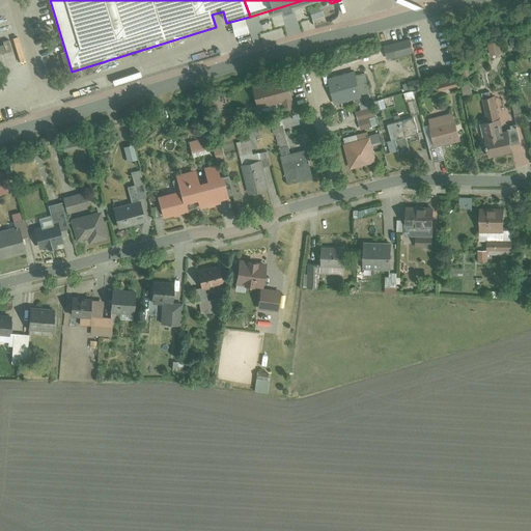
[(384,49),(387,61),(414,55),(411,42),(384,49)]
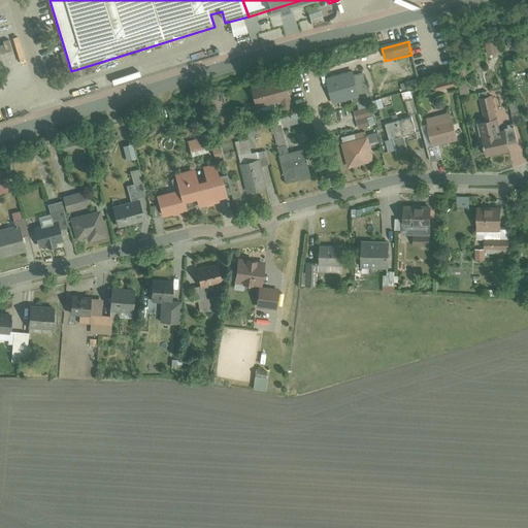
[(486,46),(489,57),(498,54),(495,43),(486,46)]
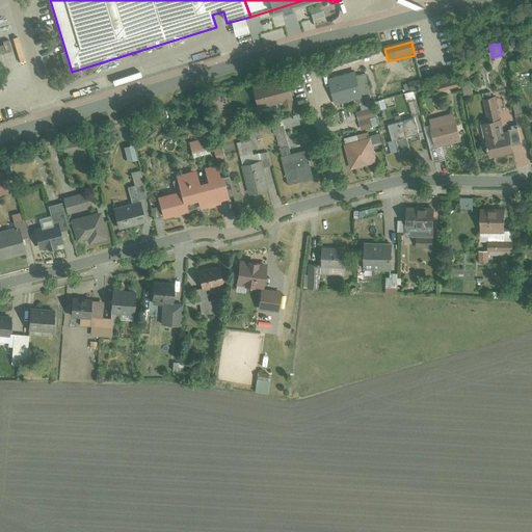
[(328,80),(335,105),(361,99),(354,74),(328,80)]
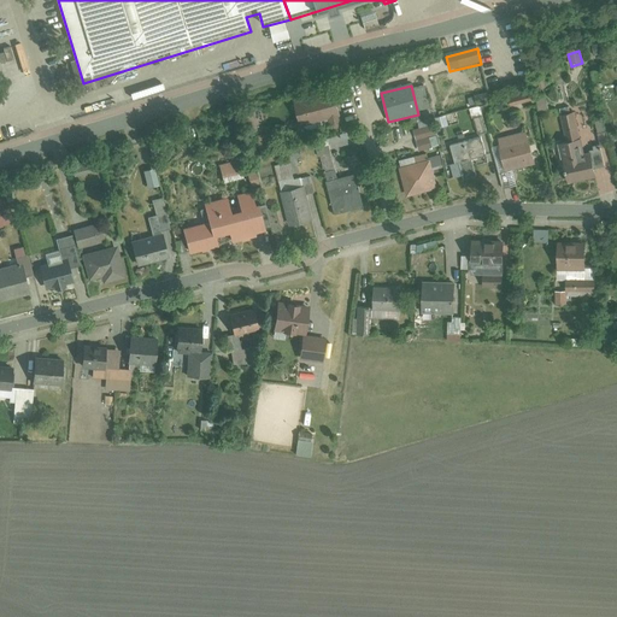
[(419,111),(430,109),(424,86),(413,89),(419,111)]
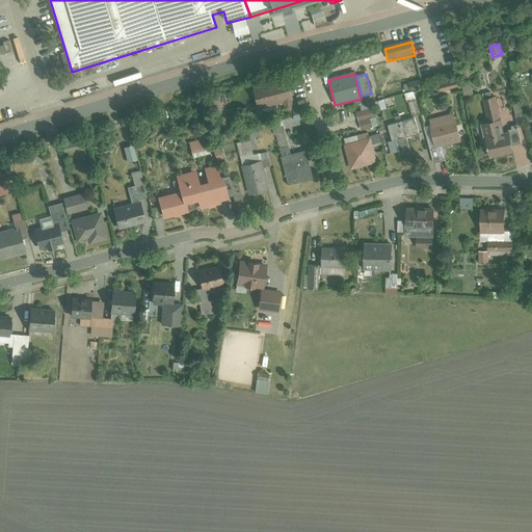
[(253,87),(259,110),(291,102),(285,79),(253,87)]
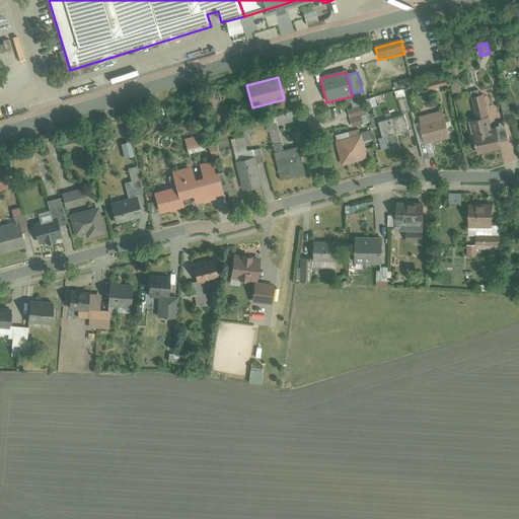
[(410,79),(398,83),(401,90),(413,87),(410,79)]
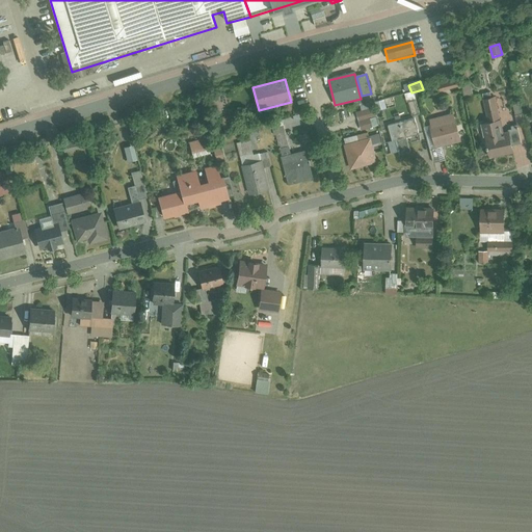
[(440,86),(442,94),(460,88),(458,81),(440,86)]
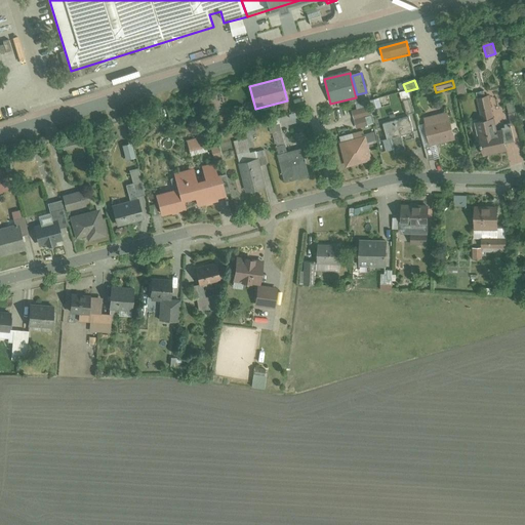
[(456,86),(458,97),(468,95),(465,84),(456,86)]
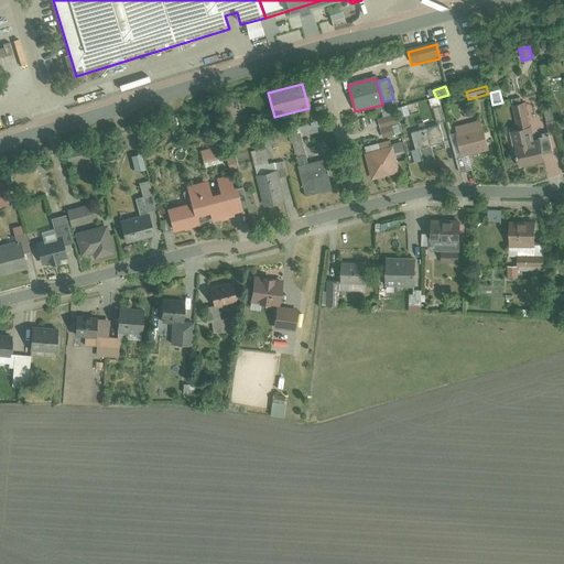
[(533,143),(525,104),(512,107),(517,128),(507,130),(514,171),(543,165),(539,142),(533,143)]
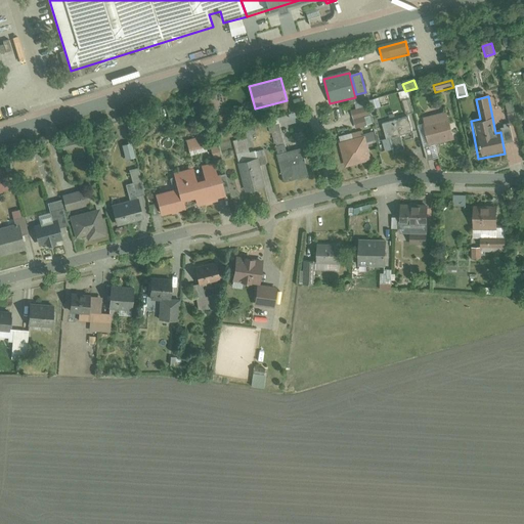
[(355,130),(366,128),(364,119),(370,118),(368,110),(351,114),(355,130)]
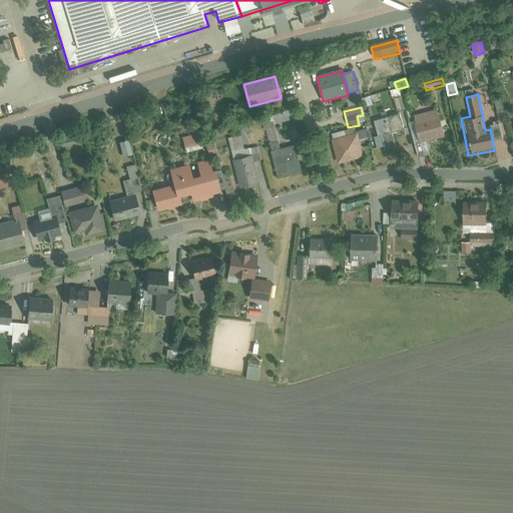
[(437,111),(415,117),(422,143),(444,137),(437,111)]
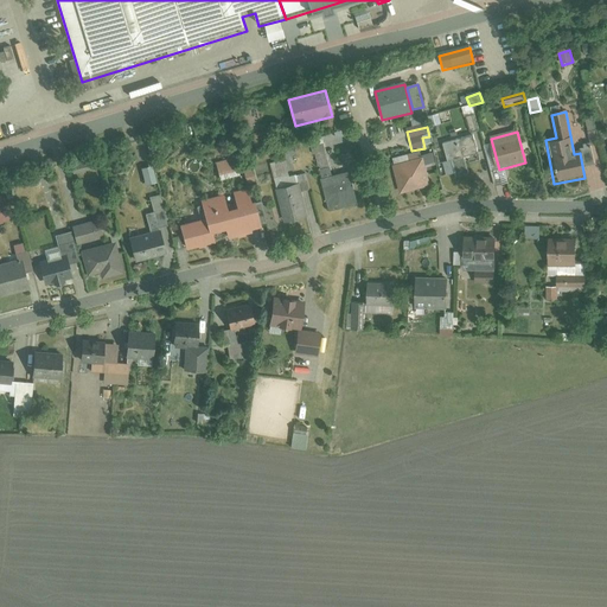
[(151,158),(159,155),(154,139),(145,141),(151,158)]
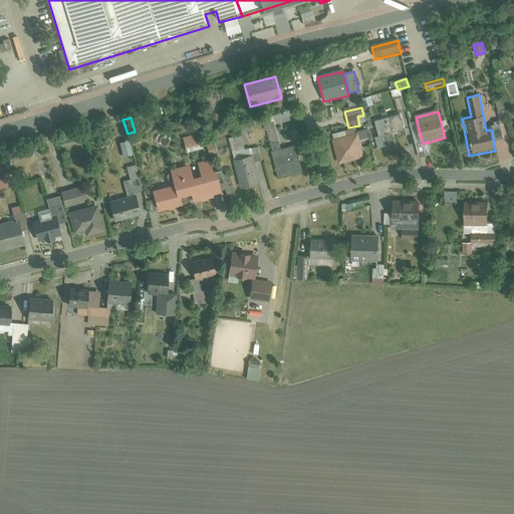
[(406,137),(402,117),(372,124),(377,146),(383,145),(386,153),(398,150),(395,139),(406,137)]
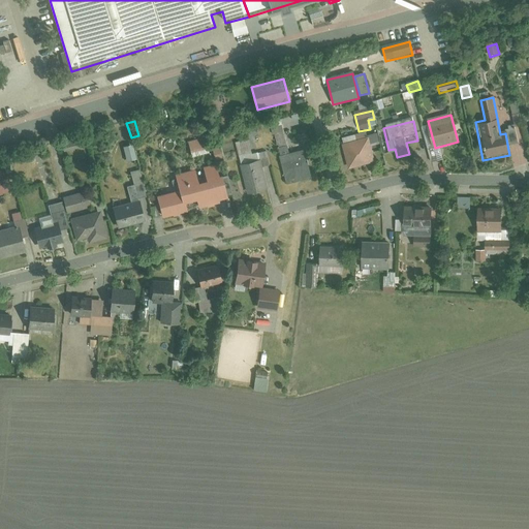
[(274,128),(289,187),(313,181),(306,153),(292,156),(284,126),(274,128)]
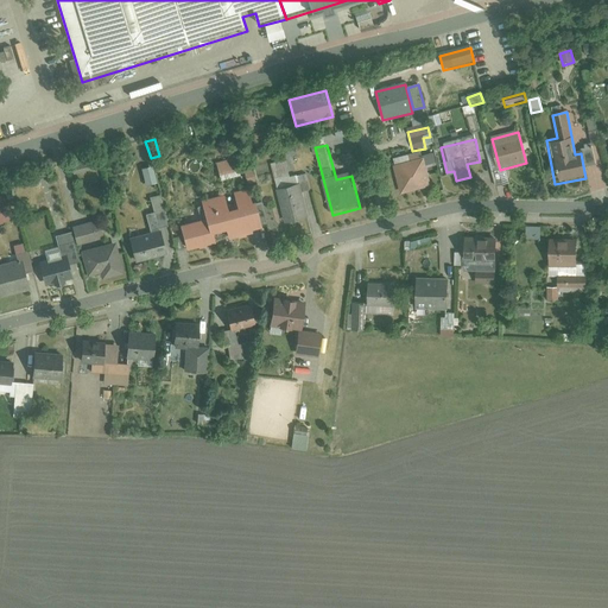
[(587,169),(596,166),(591,147),(581,150),(587,169)]
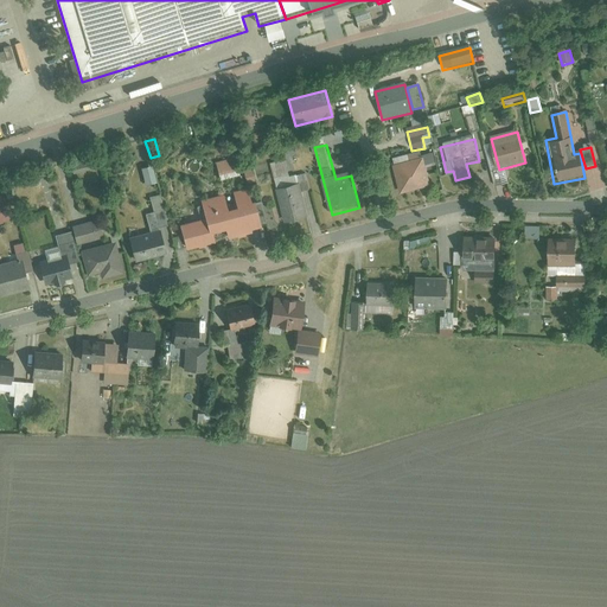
[(393,163),(400,192),(430,185),(423,155),(393,163)]
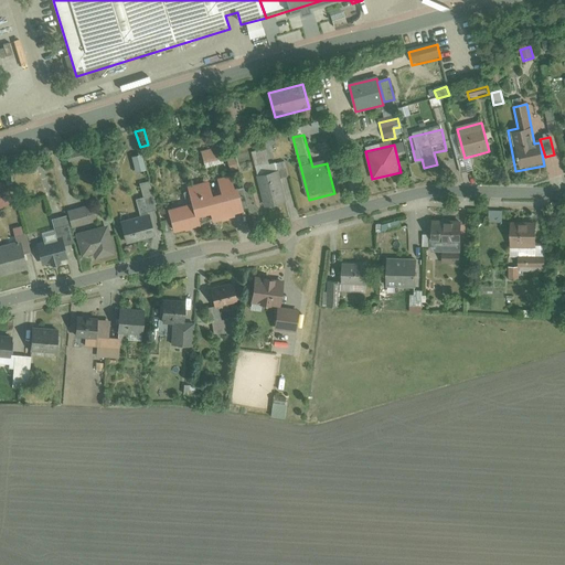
[(200,153),(205,170),(223,164),(219,148),(200,153)]
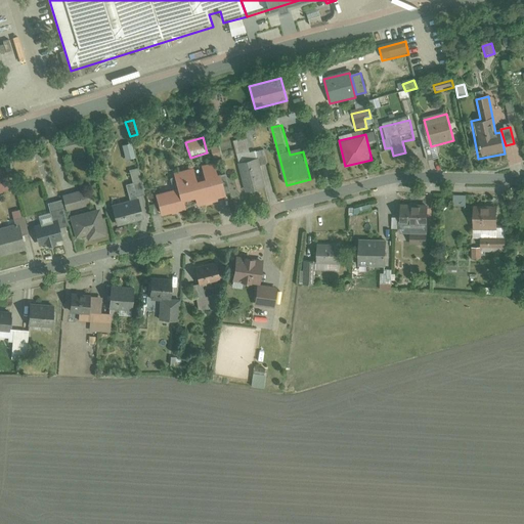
[(61,144),(63,153),(82,147),(80,140),(61,144)]
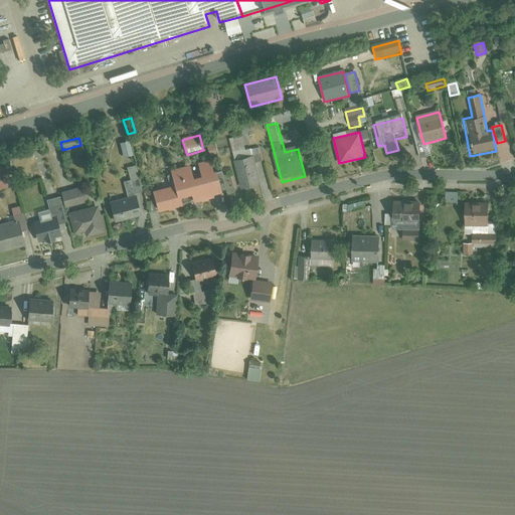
[(242,138),(230,140),(240,190),(262,186),(258,164),(263,163),(260,147),(245,150),(242,138)]
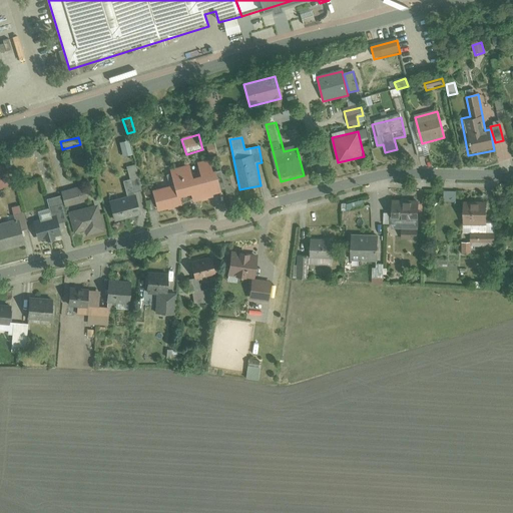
[(128,139),(119,141),(124,156),(133,154),(128,139)]
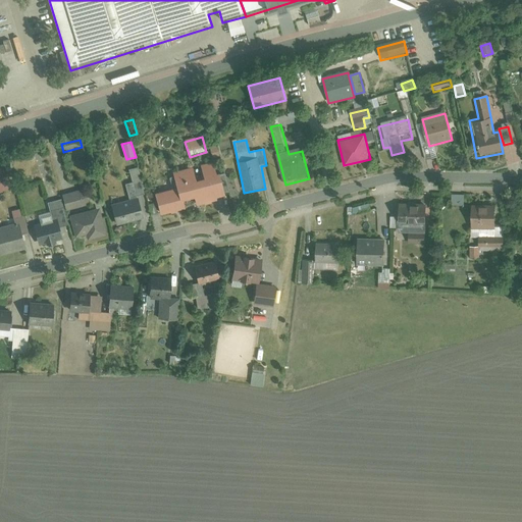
[(218,149),(211,150),(213,159),(220,157),(218,149)]
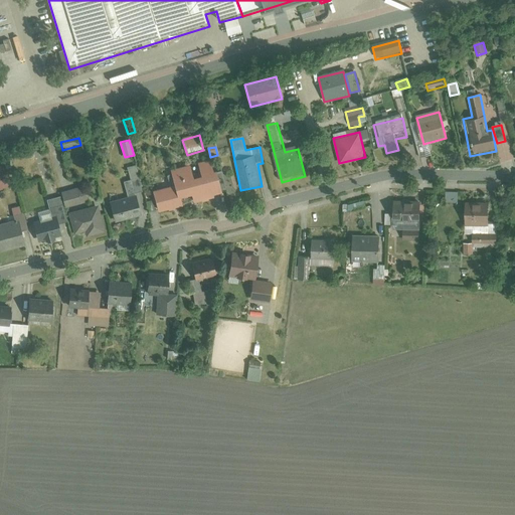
[(191,167),(183,170),(191,199),(193,206),(215,200),(214,198),(224,196),(219,174),(215,175),(211,162),(199,165),(203,180),(195,182),(191,167)]
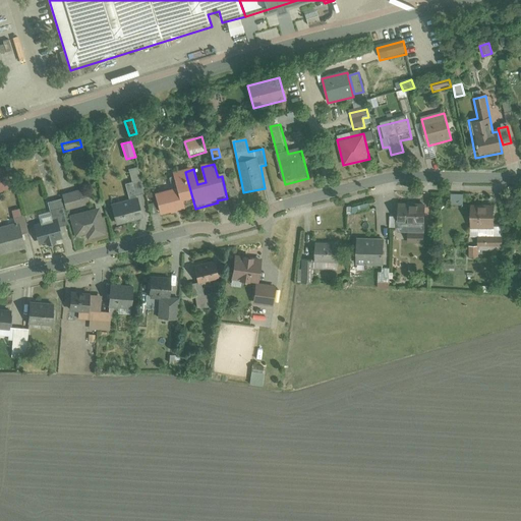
[(132,182),(141,179),(137,167),(129,169),(132,182)]
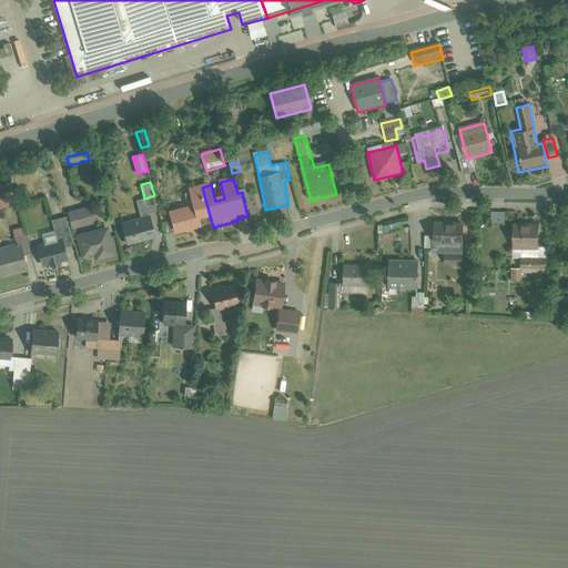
[(211,220),(202,188),(191,190),(195,206),(171,213),(176,237),(203,231),(201,222),(211,220)]
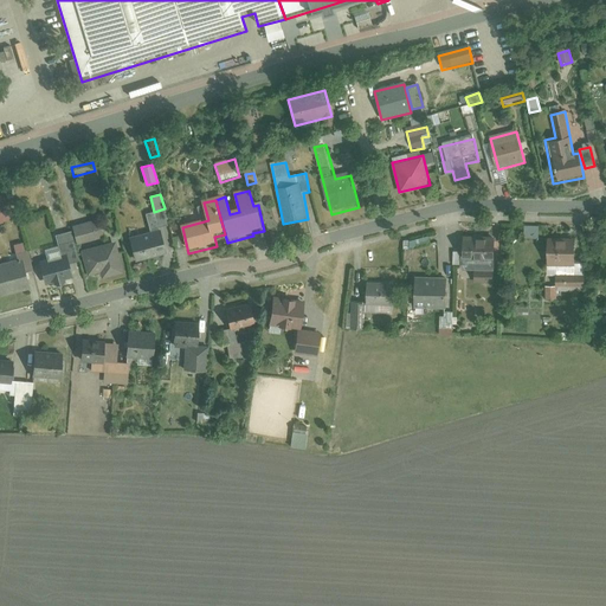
[(165,208),(154,212),(159,230),(161,229),(165,227),(169,226),(165,208)]
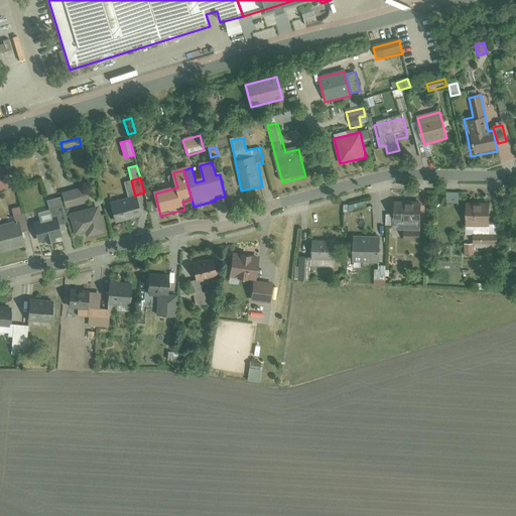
[(131,180),(124,181),(128,197),(135,196),(131,180)]
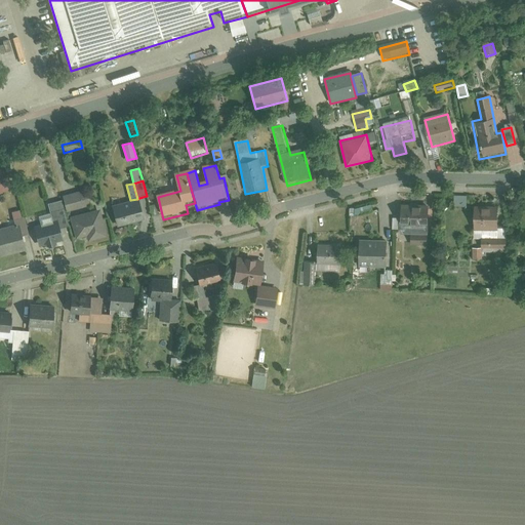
[(66,201),(65,201),(68,213),(91,208),(88,196),(66,201)]
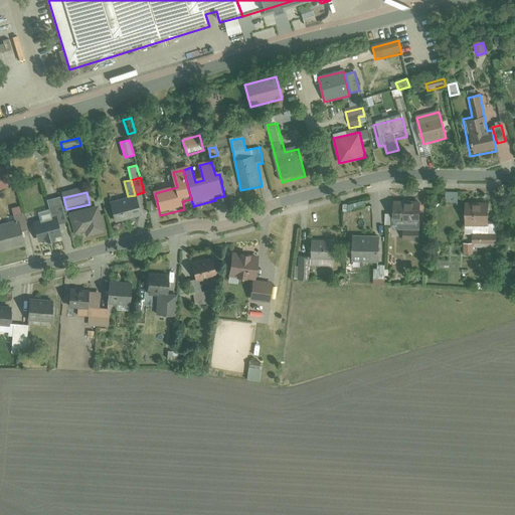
[(128,196),(111,201),(117,224),(144,217),(137,194),(135,195),(128,196)]
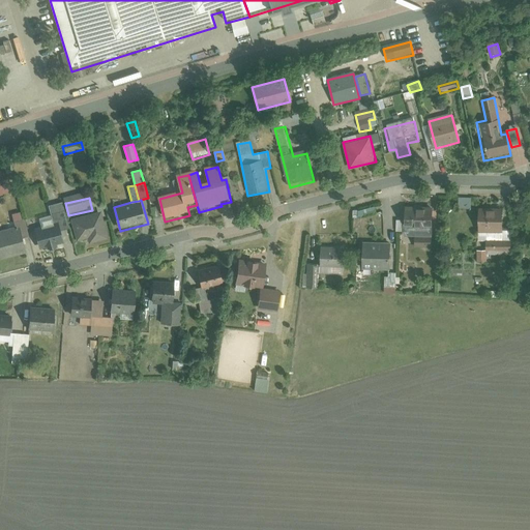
[(459,200),(458,212),(471,213),(472,200),(459,200)]
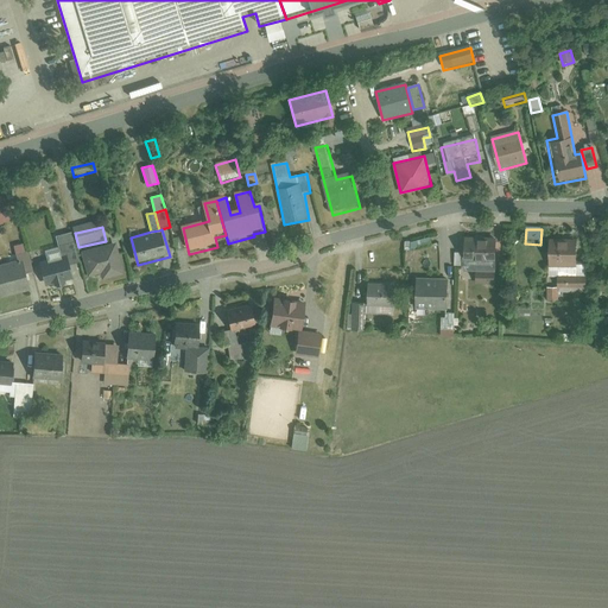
[(48,265),(42,266),(48,289),(55,287),(56,291),(68,287),(67,284),(75,282),(69,259),(77,257),(73,234),(56,239),(59,249),(45,253),(48,265)]
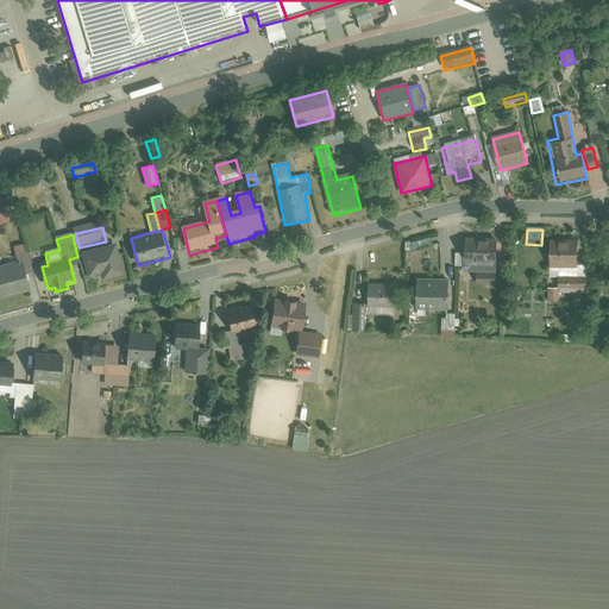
[(181,237),(173,238),(176,251),(183,249),(181,237)]
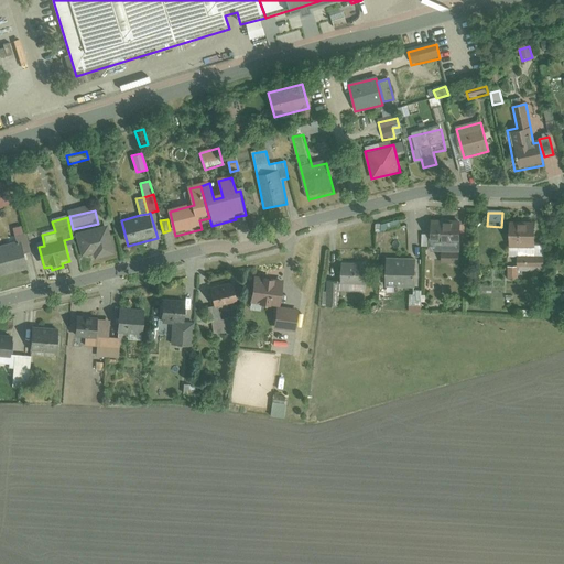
[(380,226),(381,234),(399,229),(397,221),(380,226)]
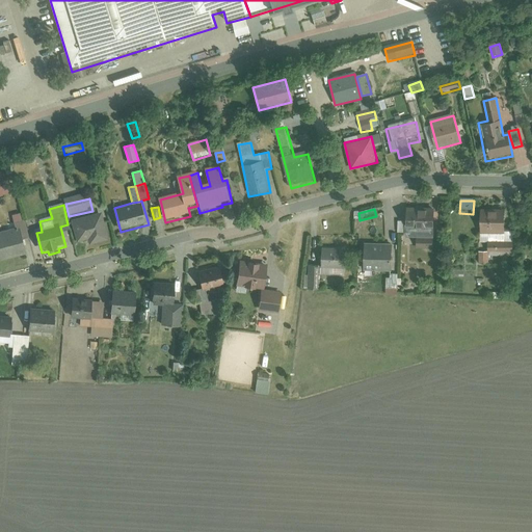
[(404,242),(415,242),(415,249),(433,250),(433,237),(432,237),(433,211),(405,211),(404,242)]
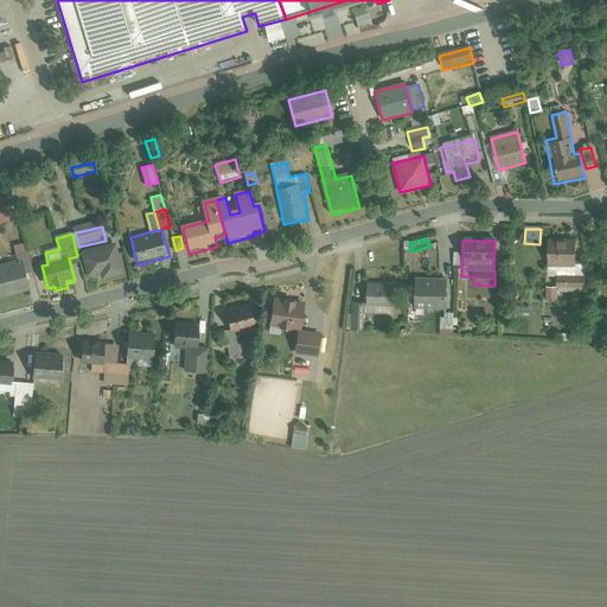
[(576,243),(548,242),(548,269),(576,269),(576,243)]
